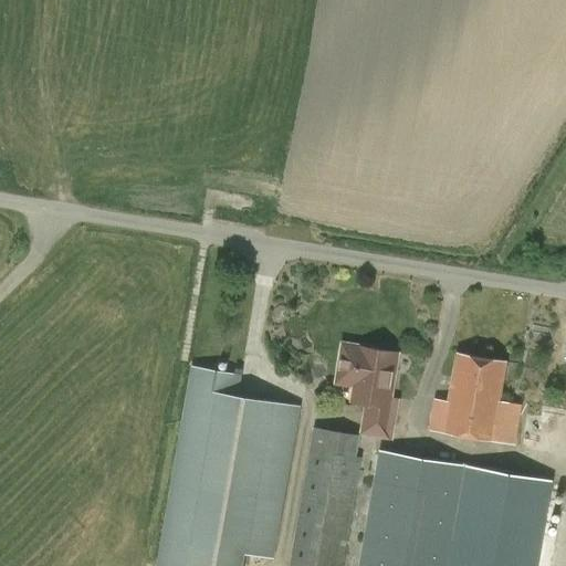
[(397,353),(358,347),(349,345),(343,350),(338,376),(344,384),(354,386),(352,402),(366,405),(360,433),(391,439),(398,399),(390,398),(397,353)]
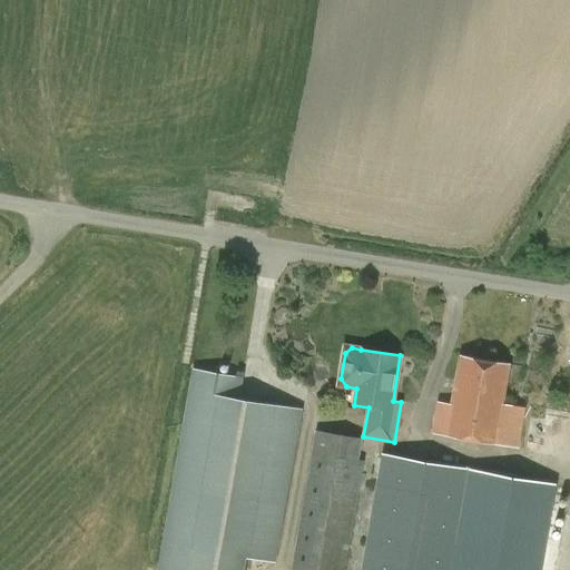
[(460,356),(451,405),(438,403),(433,433),(519,449),(526,408),(502,404),(509,364),(460,356)]
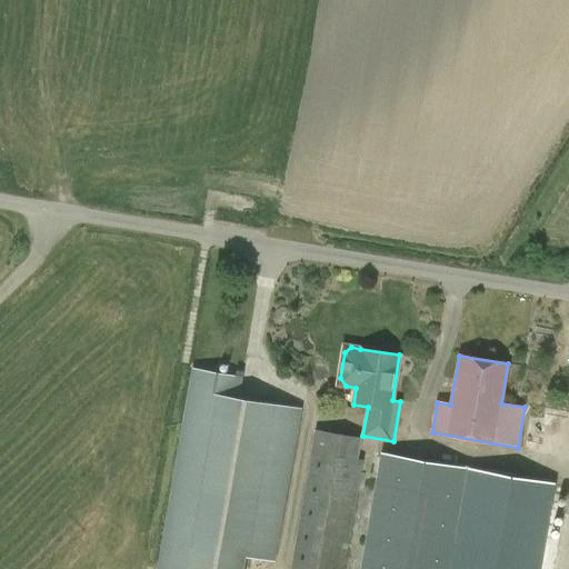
[(303,409),(238,398),(241,377),(191,368),(156,568),(243,568),(246,558),(276,562),(303,409)]
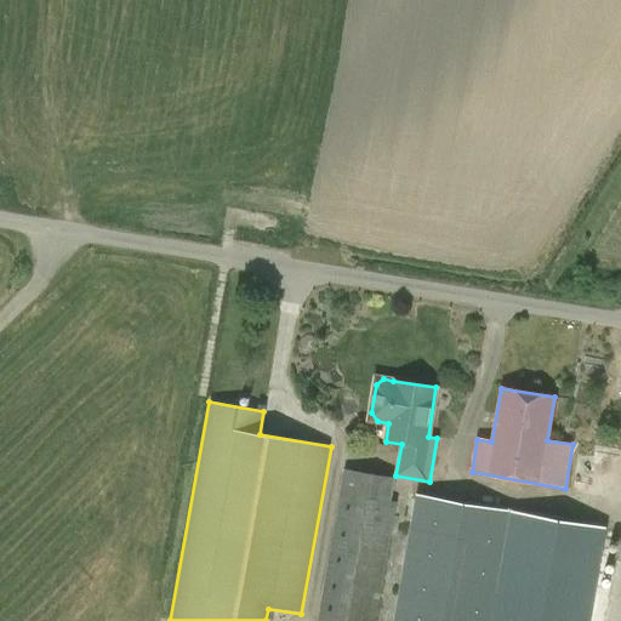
[(345,472),(319,620),(376,620),(397,503),(389,502),(393,480),(345,472)]
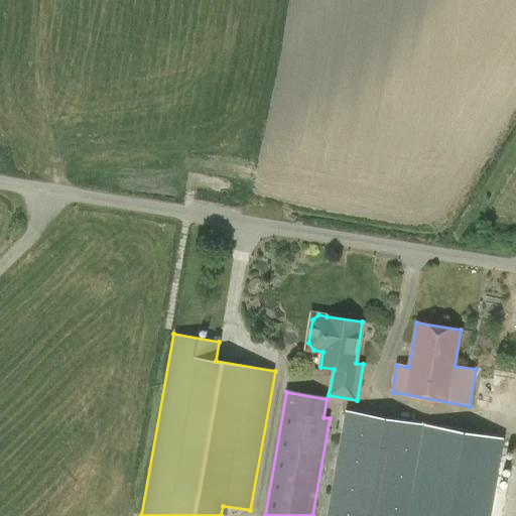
[(347,412),(328,515),(493,515),(507,443),(438,429),(420,515),(410,515),(425,425),(347,412)]
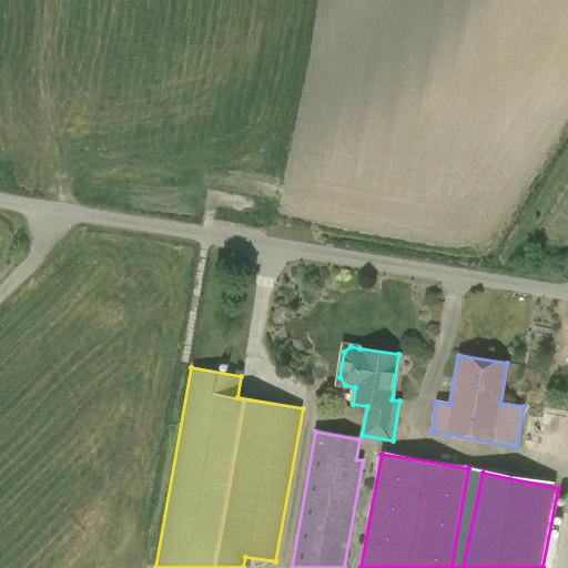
All buildings are outlined.
